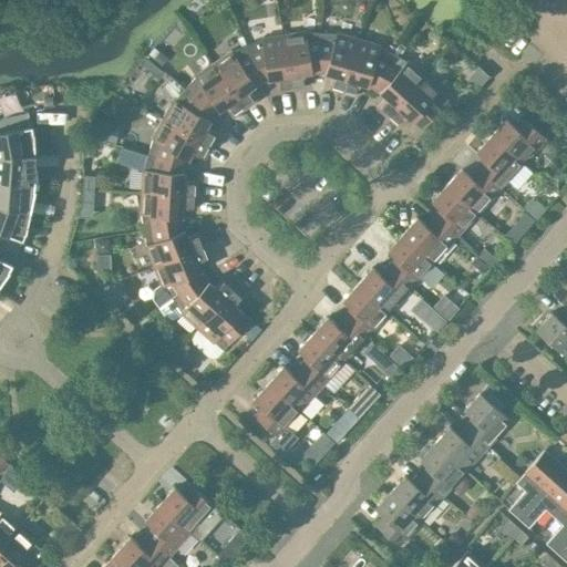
[(318,73),(320,32),(305,32),(305,31),(282,34),(291,89),(306,86),(303,73),(312,72),(318,73)]
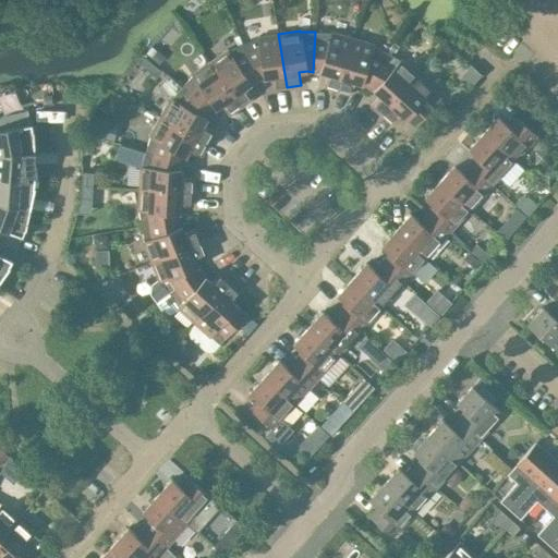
[(337,91),(352,38),(331,33),(315,32),(313,72),(319,72),(327,74),(324,87),(337,91)]
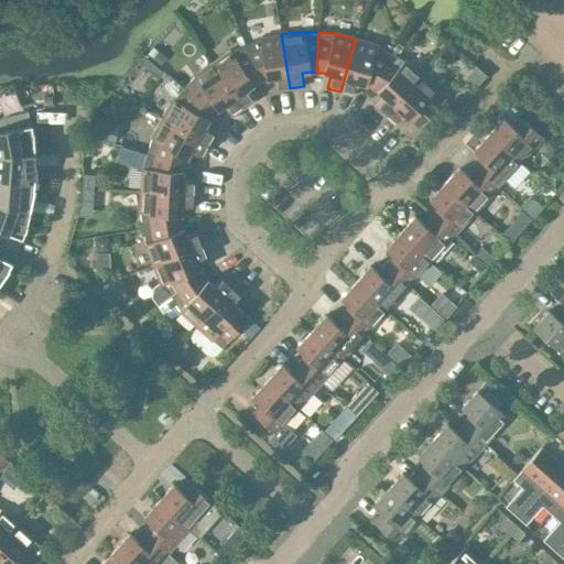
[(290,88),(281,34),(259,38),(260,39),(245,45),(260,82),(267,79),(274,78),(277,91),(290,88)]
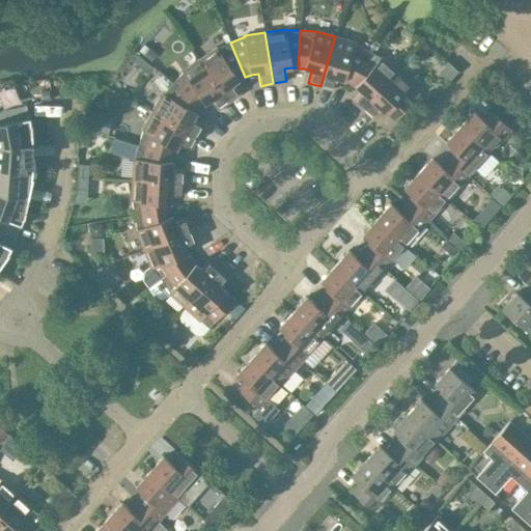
[(350,83),(368,50),(355,44),(356,43),(335,36),(320,86),(334,90),(337,78),(344,80),(350,83)]
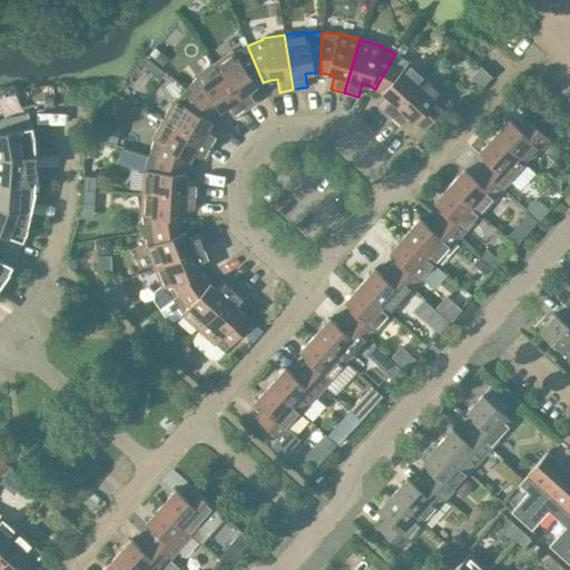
[(263,82),(247,46),(233,51),(232,51),(214,64),(246,109),(257,100),(249,90),(256,86),(263,82)]
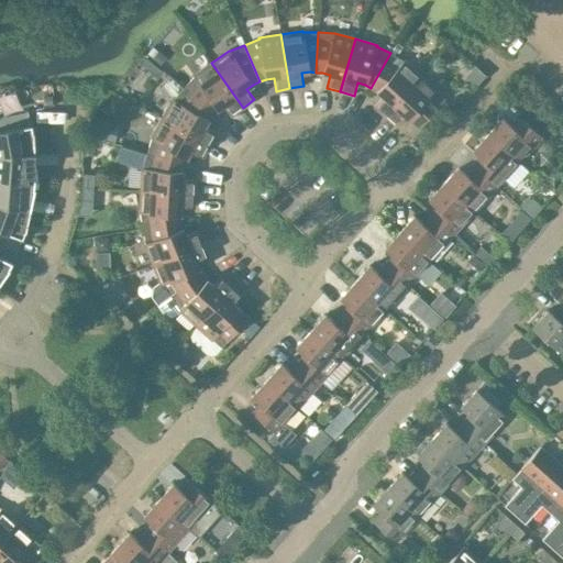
[(384,116),(421,75),(405,61),(404,61),(390,53),(371,88),(376,91),(383,97),(374,107),(384,116)]
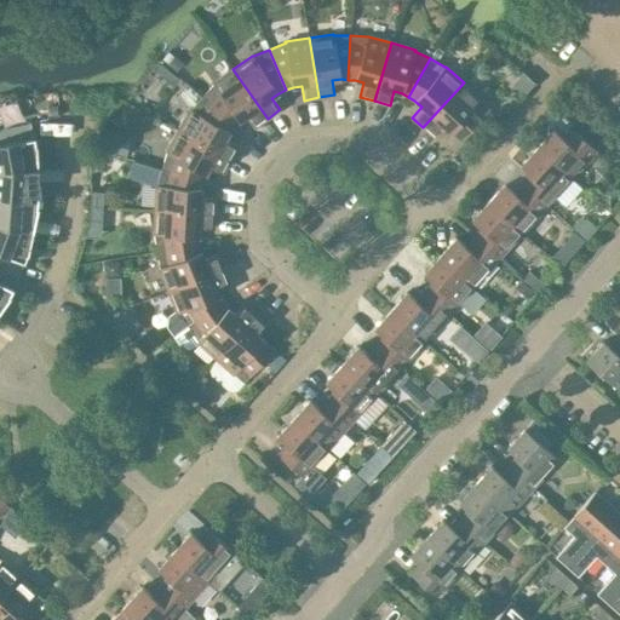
[(268,119),(233,69),(213,84),(202,97),(234,126),(239,121),(246,116),(254,127),(268,119)]
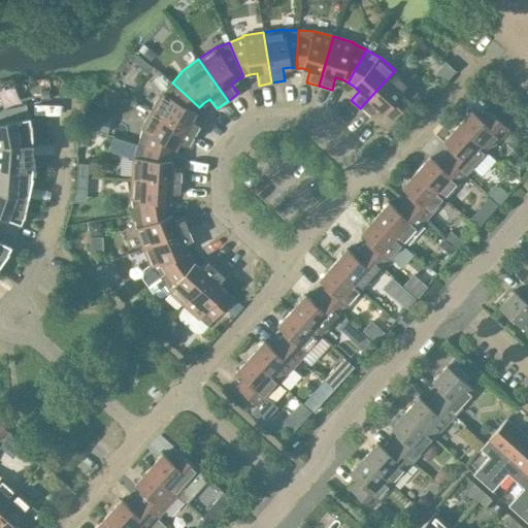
[(409,85),(395,70),(360,108),(370,118),(378,108),(392,121),(418,93),(409,85)]
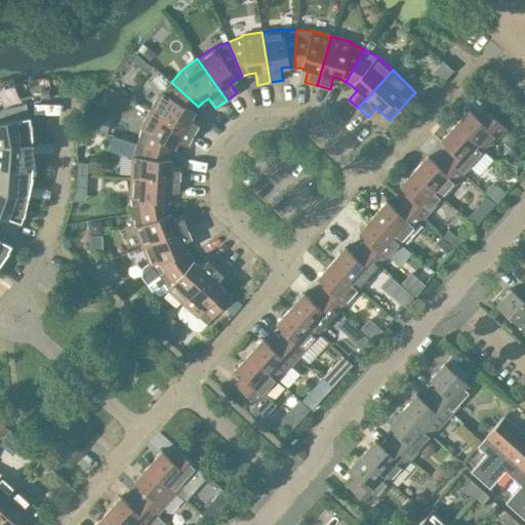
[(195,111),(198,107),(171,82),(161,92),(160,92),(151,111),(195,135),(201,124),(191,118),(195,111)]
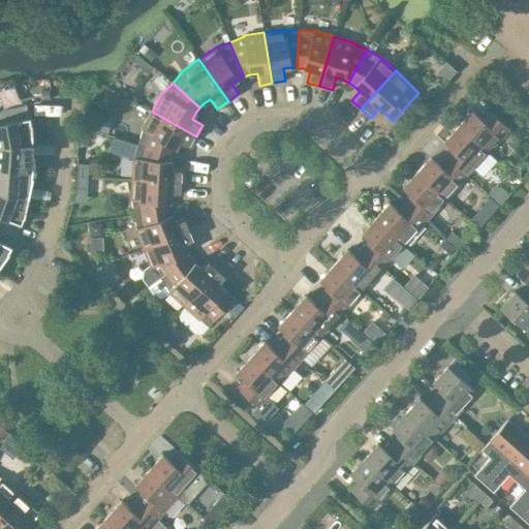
[(0,146),(32,145),(31,124),(30,118),(26,104),(0,111),(0,146)]
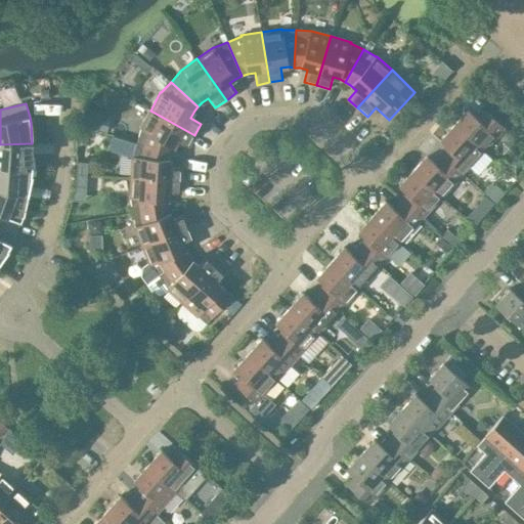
[(483,150),(504,127),(482,108),(475,117),(468,110),(453,125),(483,150)]
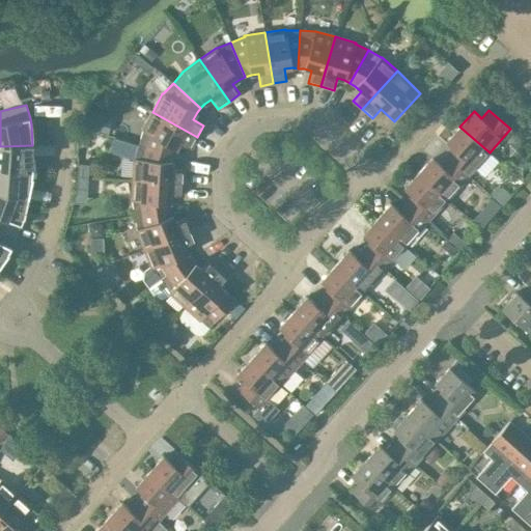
[(197,137),(152,112),(142,130),(143,131),(138,144),(174,156),(176,149),(179,142),(191,148),(197,137)]
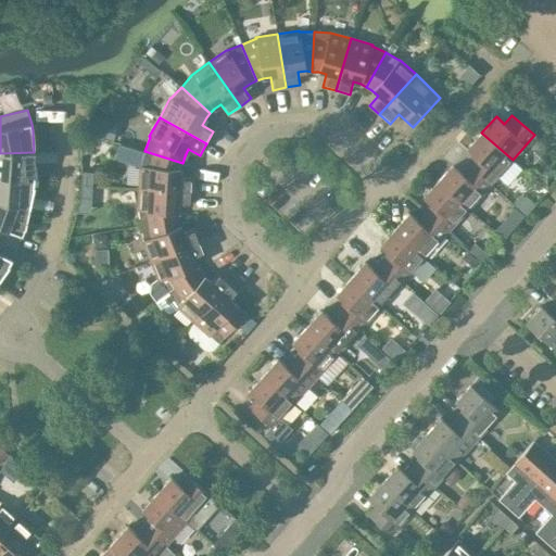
[(490,185),(513,160),(481,133),(467,149),(475,156),(468,164),(490,185)]
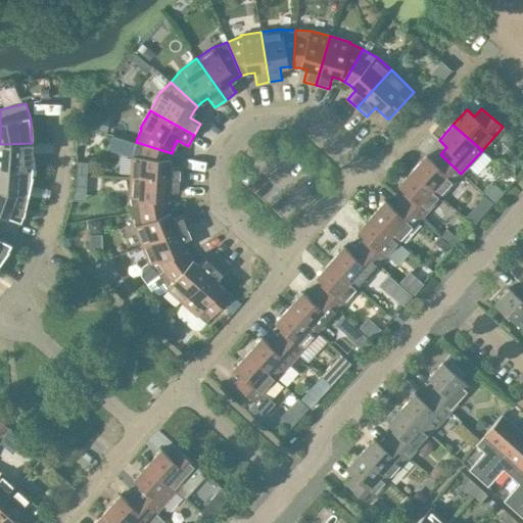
[(170,158),(172,153),(136,142),(132,156),(130,177),(181,180),(182,167),(170,167),(170,158)]
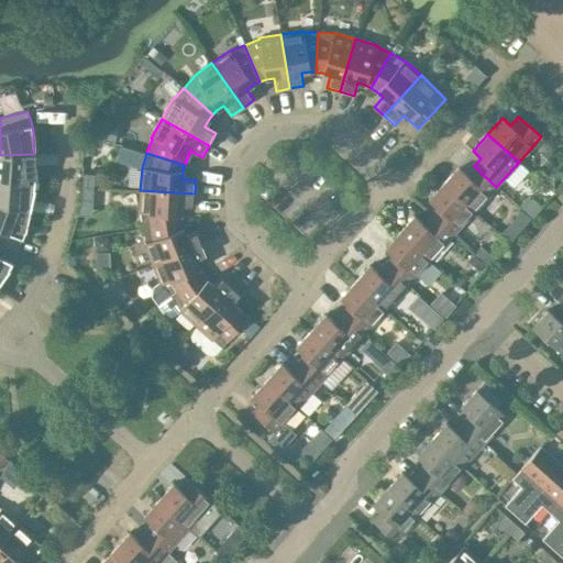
[(35,176),(34,154),(0,155),(0,179),(34,183),(35,176)]
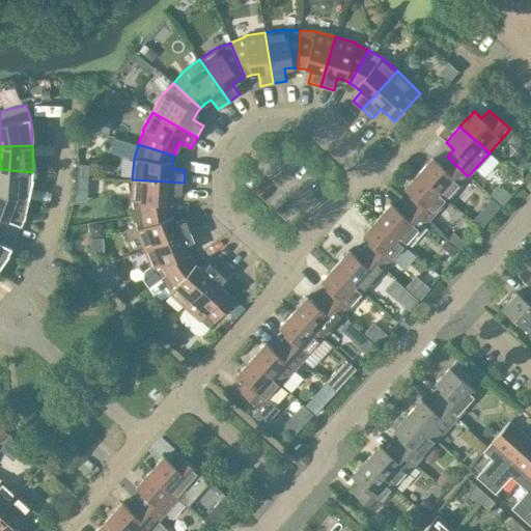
[(447,199),(468,176),(447,157),(440,164),(432,157),(418,172),(447,199)]
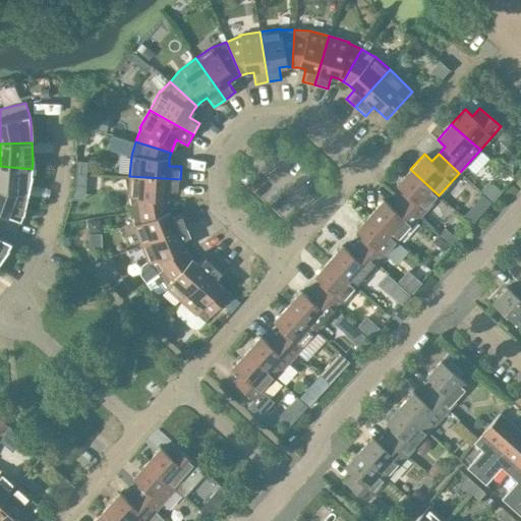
[(0,188),(27,194),(33,174),(32,174),(32,169),(0,166),(0,188)]
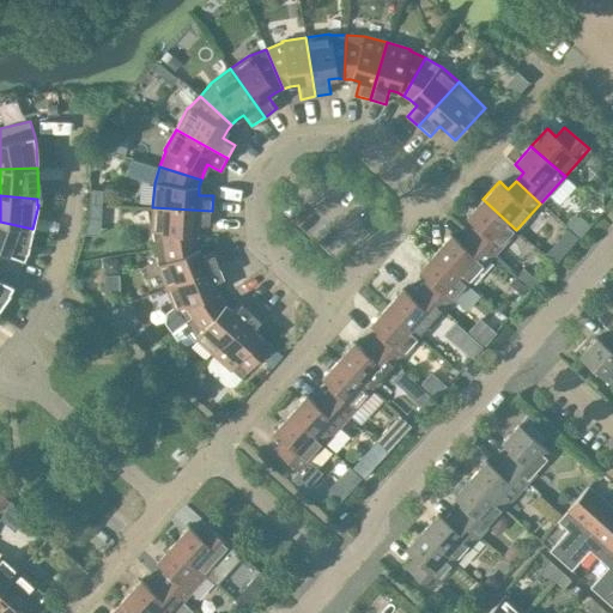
[(492,256),(516,230),(483,199),(467,217),(475,225),(467,235),(492,256)]
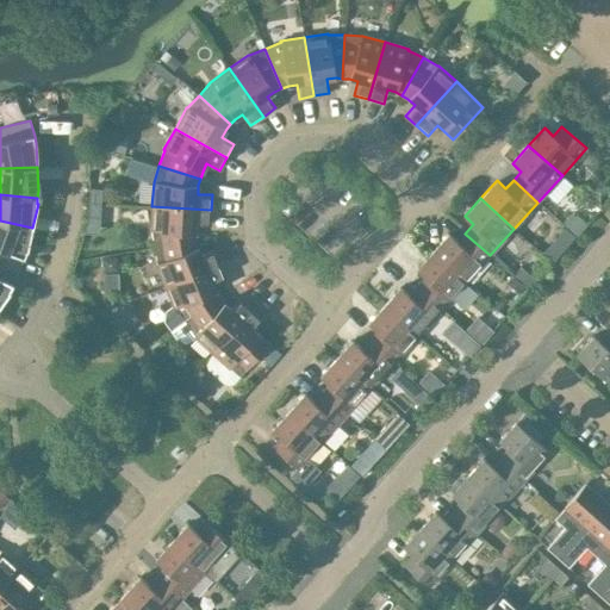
[(211,225),(211,210),(151,206),(150,230),(151,231),(154,247),(197,240),(195,234),(197,225),(211,225)]
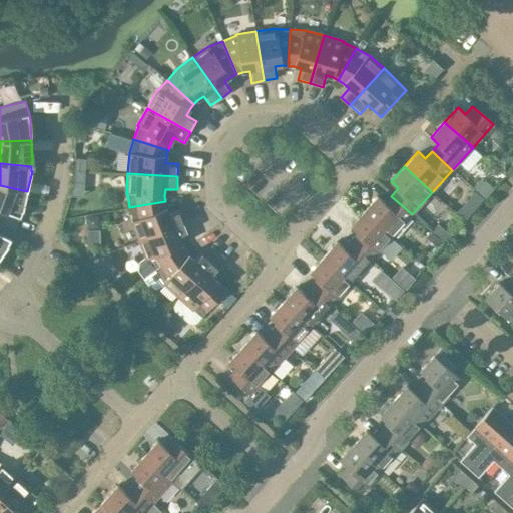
[(22,210),(27,191),(0,185),(0,220),(15,228),(19,217),(21,210),(22,210)]
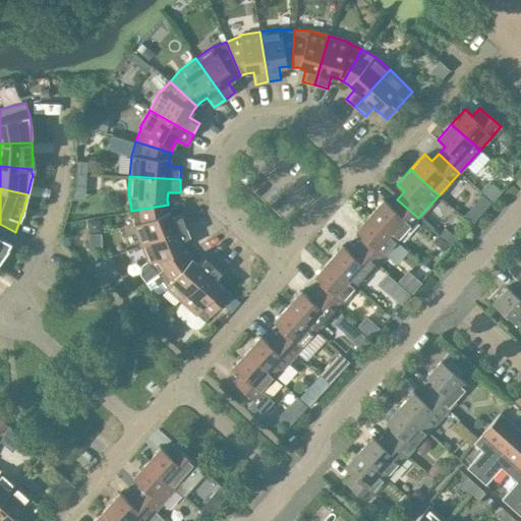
[(398,241),(418,218),(397,199),(391,207),(383,199),(369,215),(398,241)]
